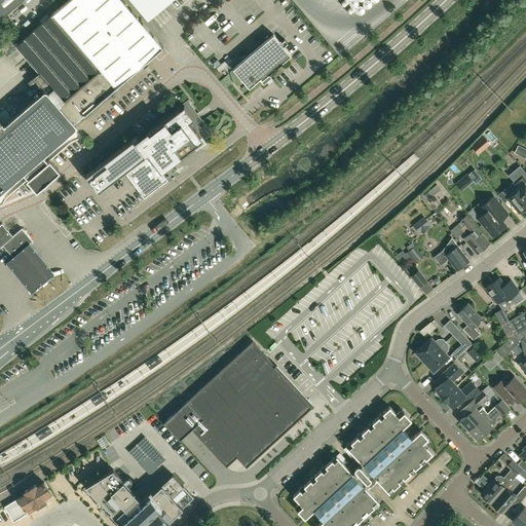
[(0,0),(0,15),(1,17),(21,0),(0,0)]
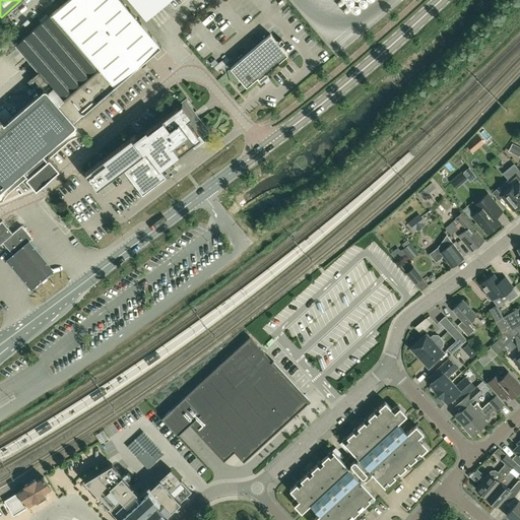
[(45,88),(73,122),(160,47),(120,0),(67,0),(15,45),(39,71),(33,76),(34,76),(27,81),(36,90),(42,86),(44,89),(45,88)]
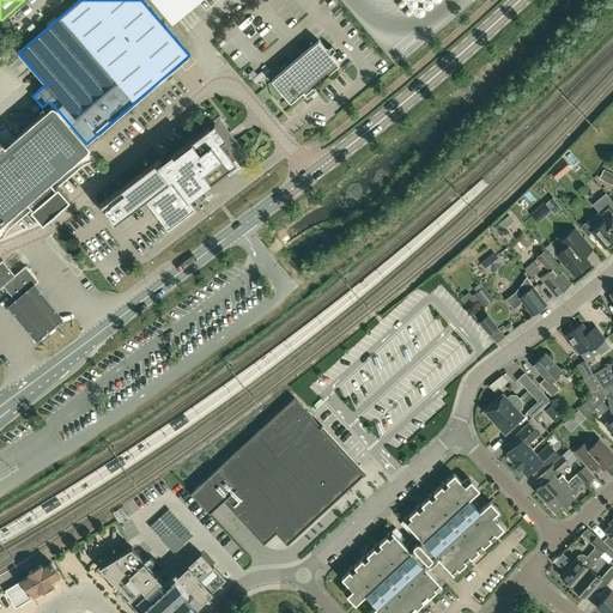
[(153,0),(173,23),(199,0),(153,0)]
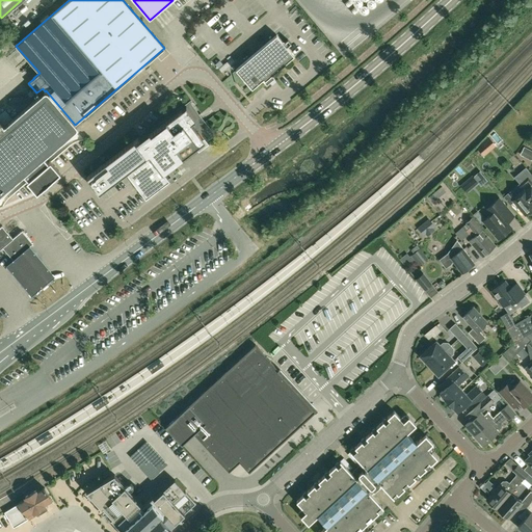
[(265,80),(294,56),(276,35),(271,40),(236,70),(251,88),(264,79),(265,80)]
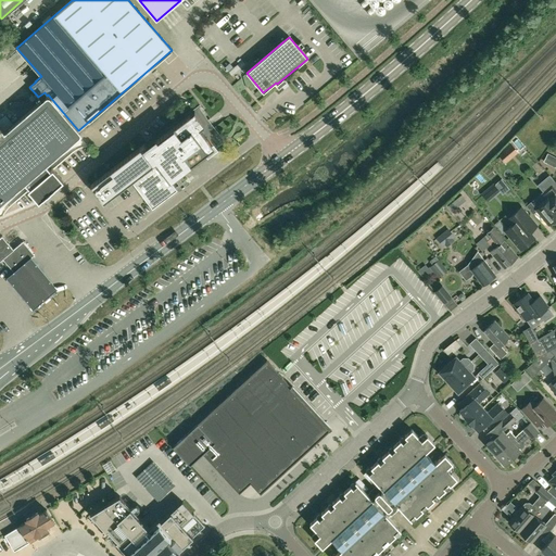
[(0,202),(23,182),(47,162),(79,135),(80,133),(79,131),(78,130),(48,95),(47,96),(4,131),(0,126),(0,202)]
